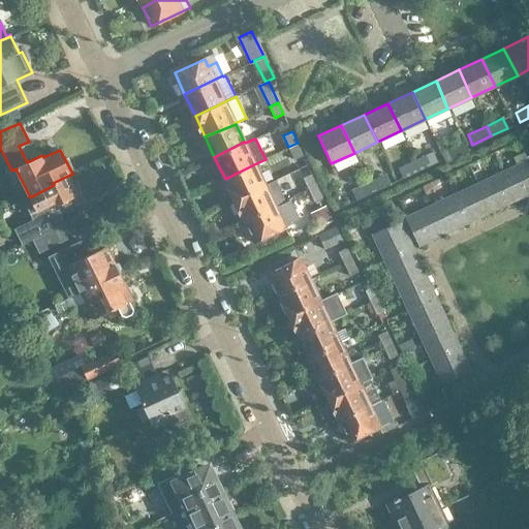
[(446,151),(452,161),(469,153),(464,142),(446,151)]
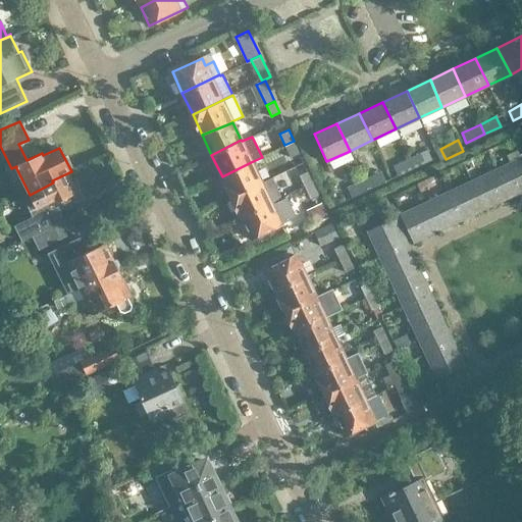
[(294,141),(284,145),(291,157),(299,153),(294,141)]
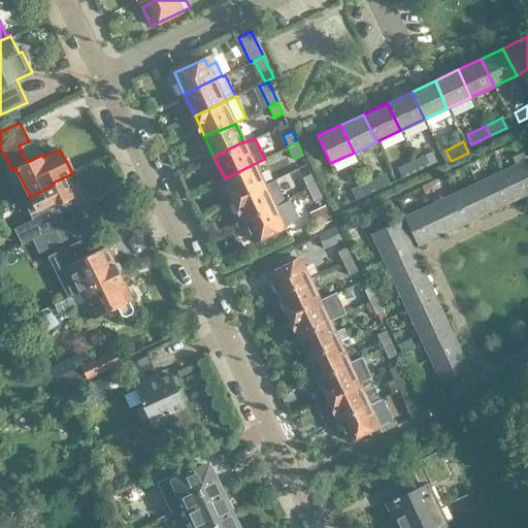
[(416,158),(421,168),(436,161),(431,151),(416,158)]
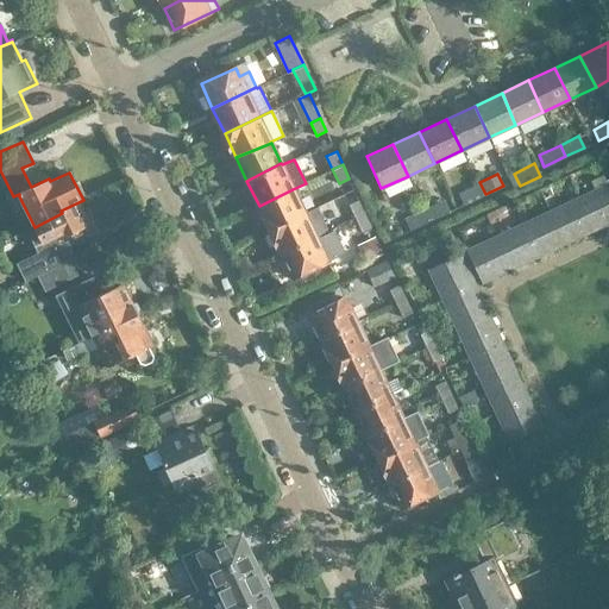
[(608,184),(578,199),(594,230),(608,221),(608,179),(607,180),(608,184)]
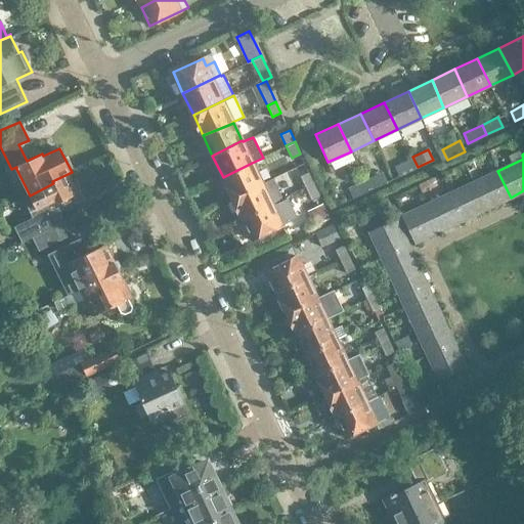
[(418,167),(412,157),(410,158),(409,156),(392,164),(398,176),(418,167)]
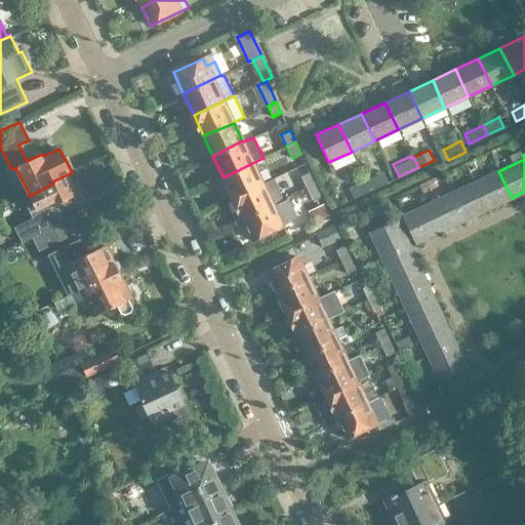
[(224,177),(233,198),(263,184),(252,163),(224,177)]
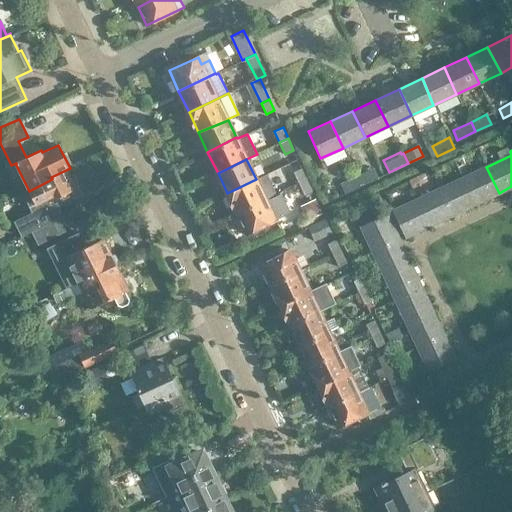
[(499,193),(486,167),(461,178),(474,205),(499,193)]
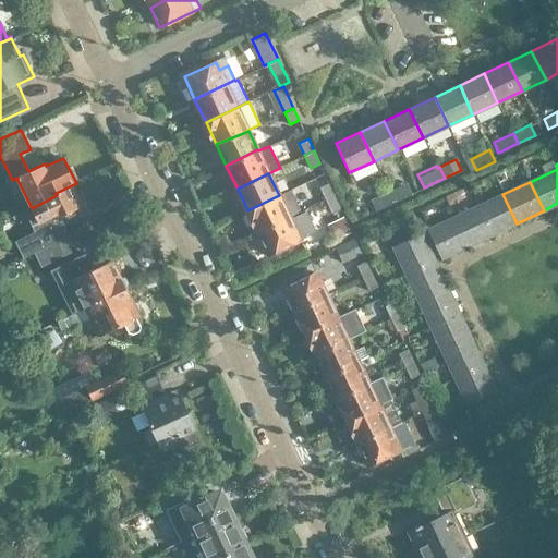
[(57,195),(25,210),(37,233),(17,243),(25,258),(36,253),(58,241),(70,235),(63,221),(60,223),(58,219),(81,207),(71,186),(76,183),(56,193),(57,195)]
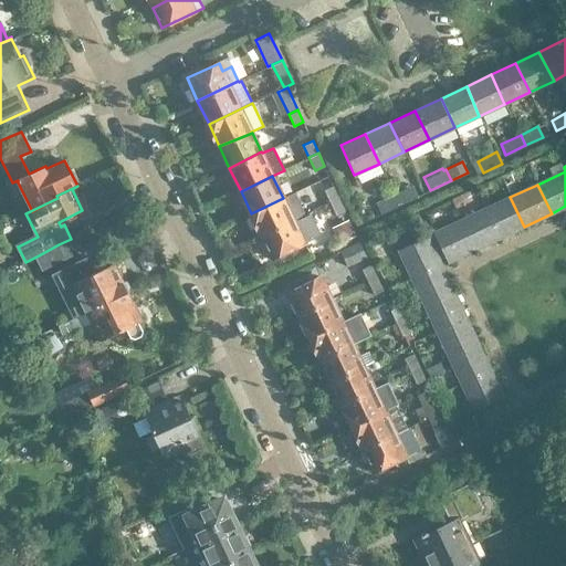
[(325,190),(331,201),(339,198),(333,186),(325,190)]
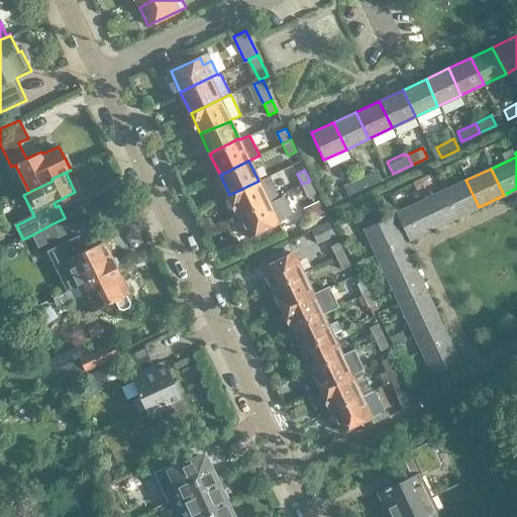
[(362,177),(367,187),(382,179),(378,170),(362,177)]
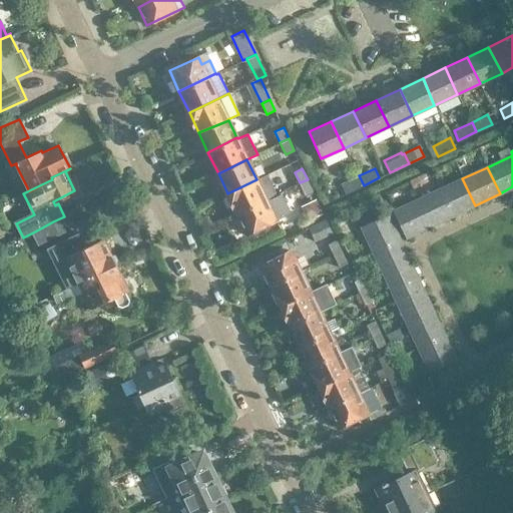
[(227,193),(237,213),(267,200),(277,195),(267,174),(257,179),(227,193)]
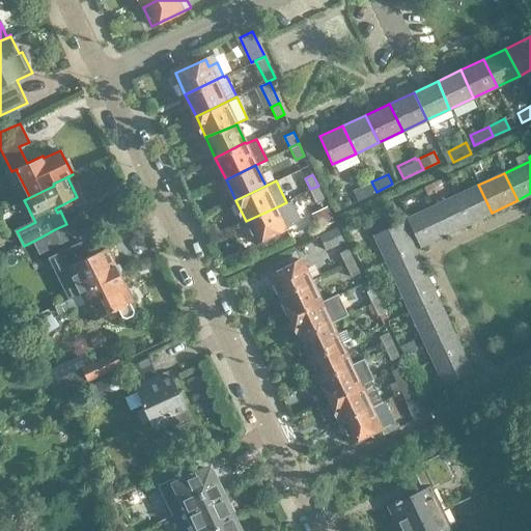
[(376,192),(371,182),(353,191),(358,200),(376,192)]
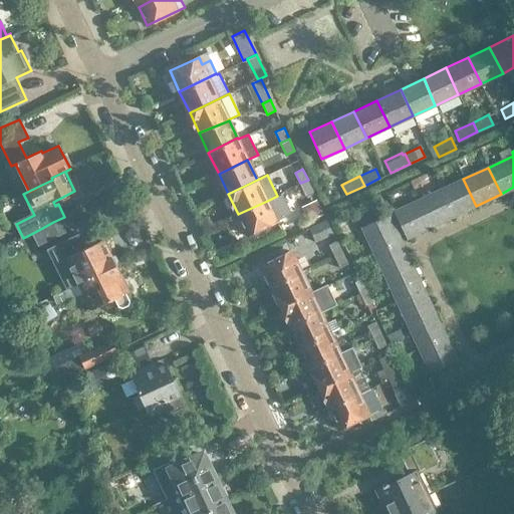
[(441,190),(453,216),(476,206),(463,179),(441,190)]
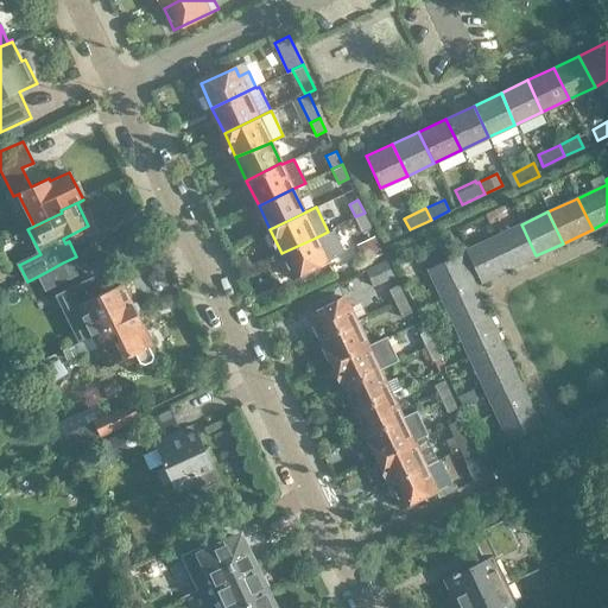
[(365,213),(355,216),(362,232),(371,227),(365,213)]
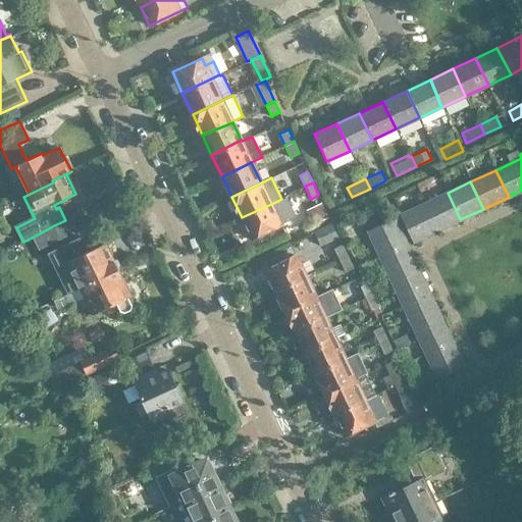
[(425,203),(438,229),(460,219),(448,193),(425,203)]
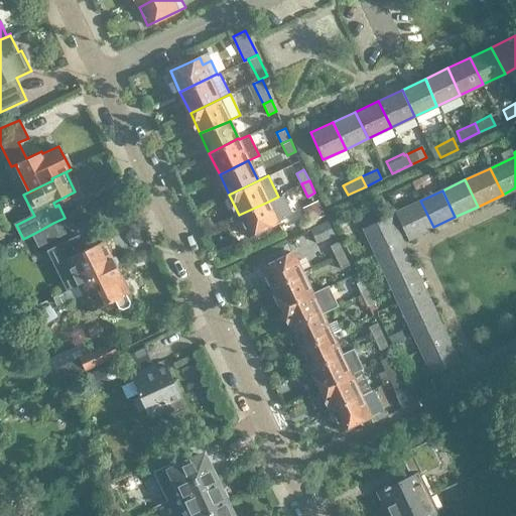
[(239,215),(249,236),(292,215),(282,195),(278,197),(268,202),(239,215)]
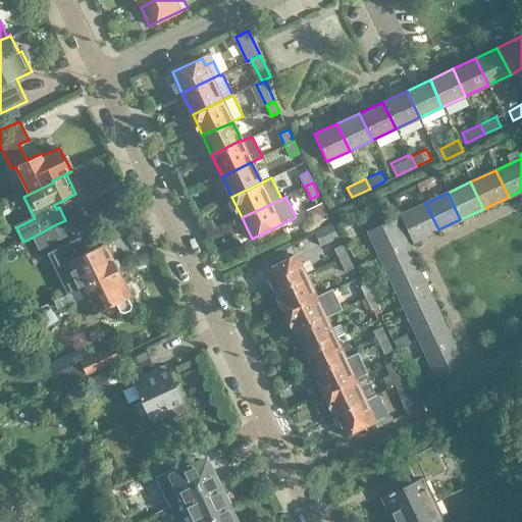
[(396,213),(404,229),(407,228),(413,242),(438,229),(425,203),(402,214),(401,211),(396,213)]
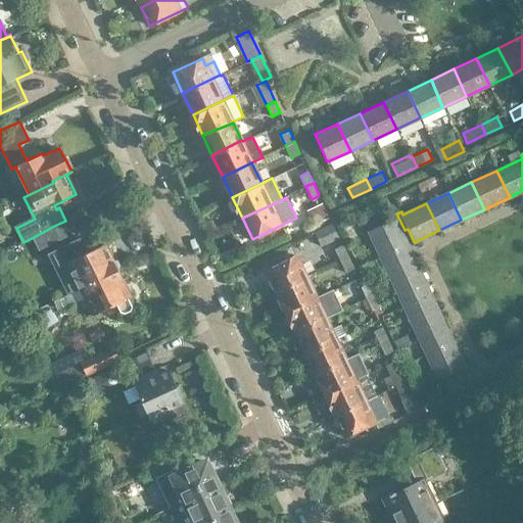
[(369,231),(382,257),(409,246),(401,232),(405,230),(396,214),(392,215),(394,219),(369,231)]
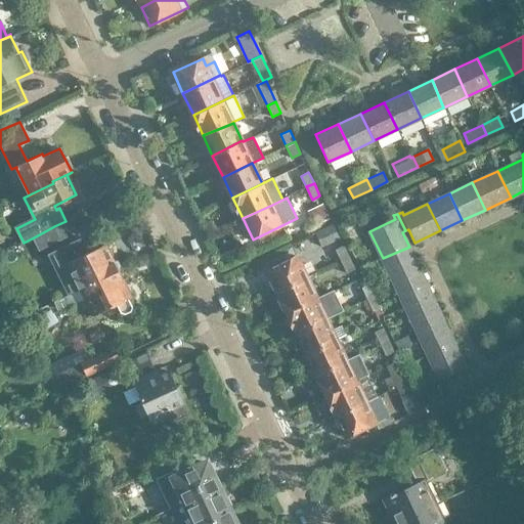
[(34,237),(41,252),(61,241),(54,226),(34,237)]
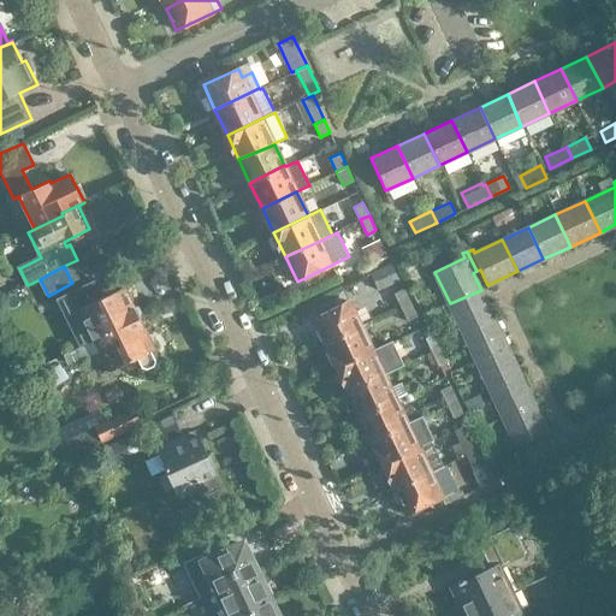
[(81,345),(83,344),(138,317),(124,286),(105,295),(96,279),(58,298),(81,345)]
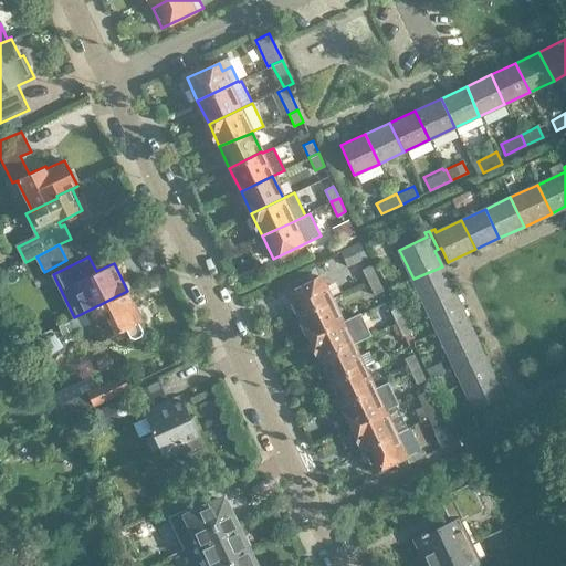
[(362,270),(367,282),(377,278),(370,265),(362,270)]
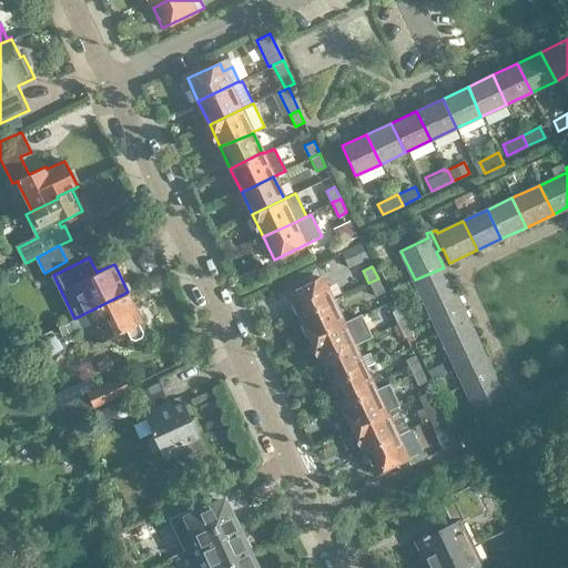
[(444,267),(415,280),(426,305),(456,293),(444,267)]
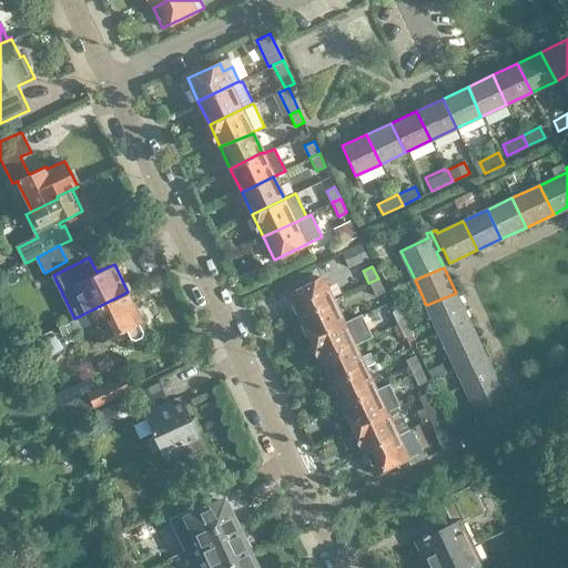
[(290,292),(301,315),(333,301),(322,276),(290,292)]
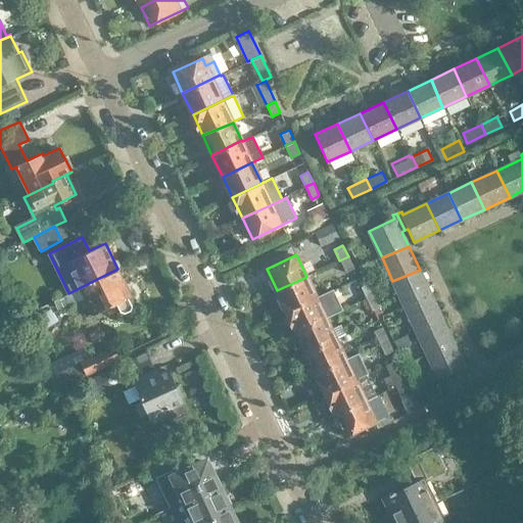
[(348,256),(339,260),(345,273),(354,268),(348,256)]
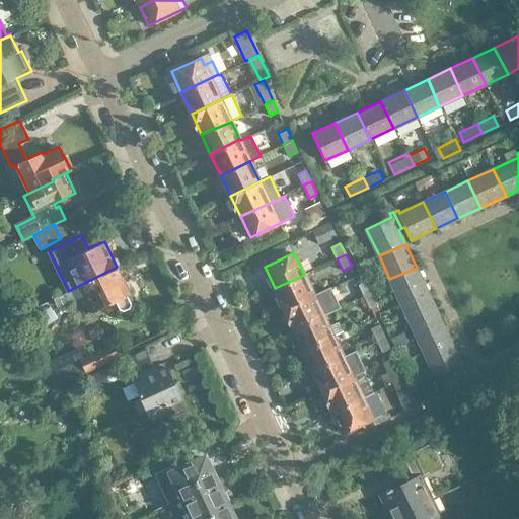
[(389,279),(401,304),(428,292),(417,268),(389,279)]
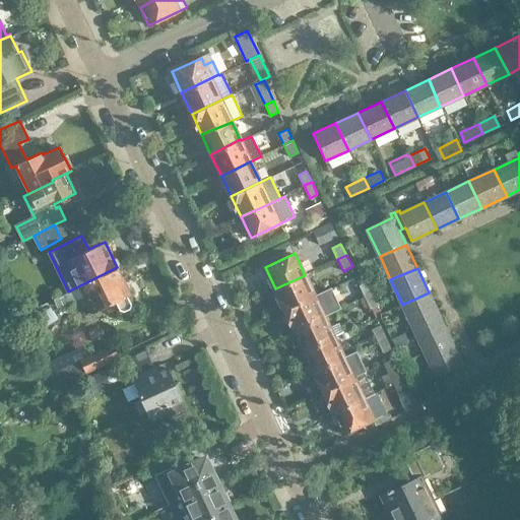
[(71,291),(70,290),(68,291),(53,299),(57,310),(83,298),(90,313),(116,301),(120,310),(123,311),(129,308),(130,304),(126,297),(130,295),(118,269),(71,291)]
